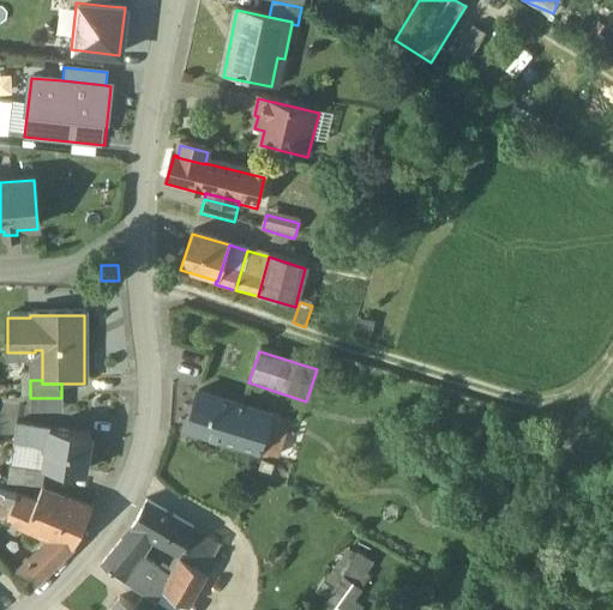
[(269,417),(197,394),(186,432),(258,453),(269,417)]
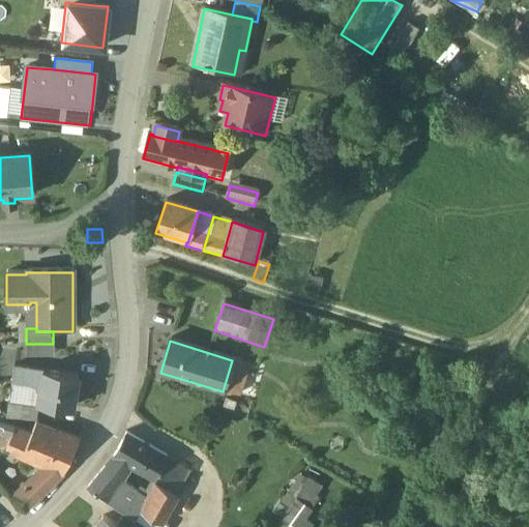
[(53,344),(26,344),(26,357),(53,357),(53,344)]
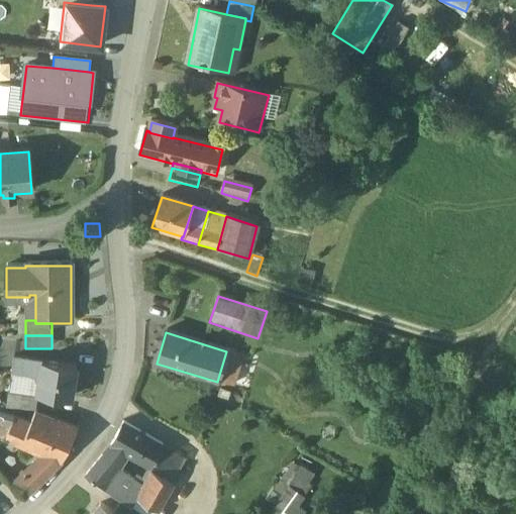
[(242,356),(226,351),(217,382),(247,392),(251,378),(237,374),(242,356)]
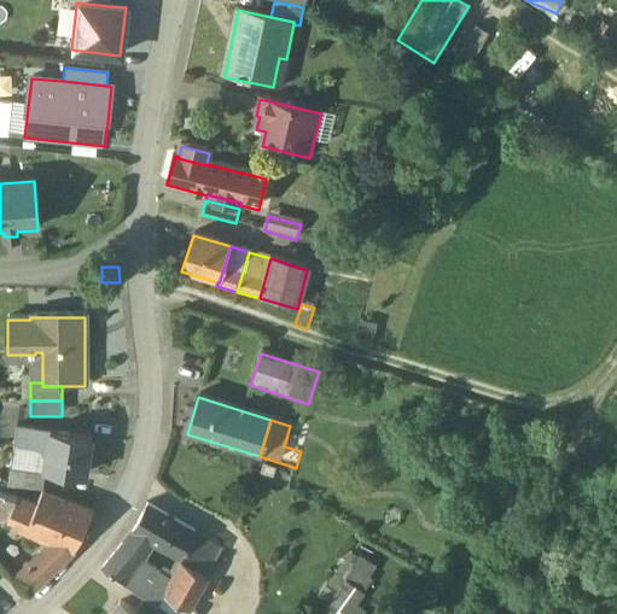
[(50,434),(16,430),(12,449),(47,454),(50,434)]
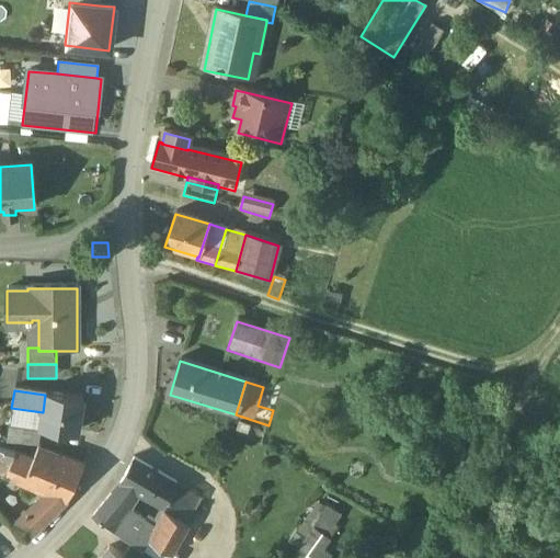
[(82,400),(45,394),(45,395),(43,412),(40,429),(41,430),(77,435),(82,400)]
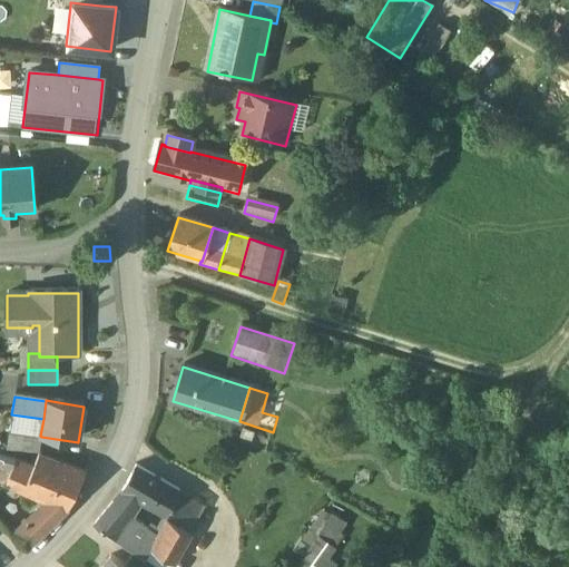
[(43,419),(11,414),(9,433),(32,437),(39,441),(40,441),(41,437),(40,436),(43,419)]
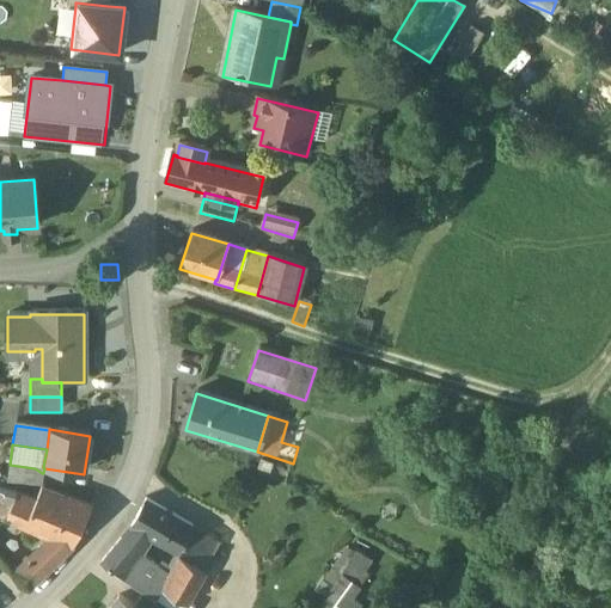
[(35,468),(10,465),(6,485),(42,487),(43,473),(42,473),(35,468)]
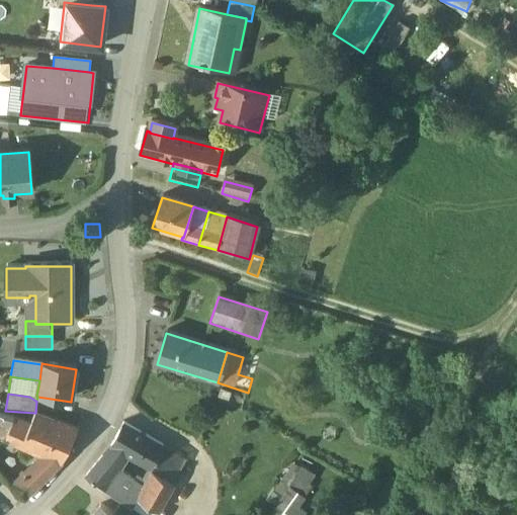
[(76,432),(34,415),(28,428),(20,446),(44,457),(45,457),(61,464),(76,432)]
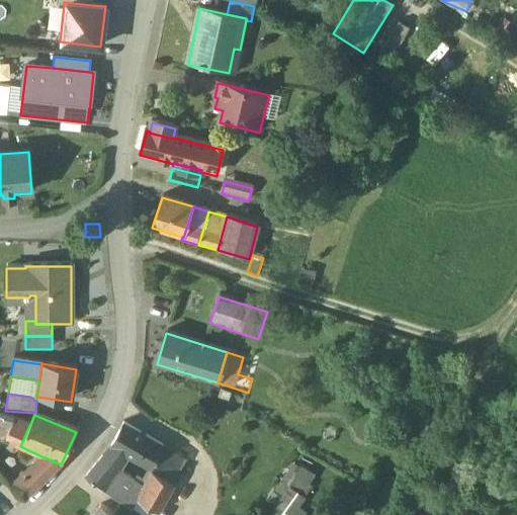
[(13,421),(0,418),(0,437),(5,440),(13,421)]
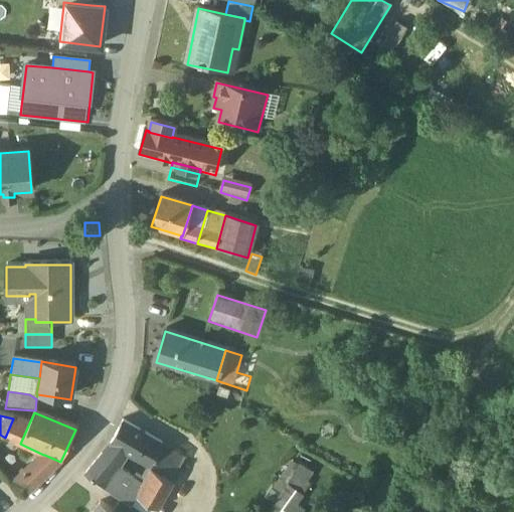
[(28,425),(13,418),(5,438),(20,444),(28,425)]
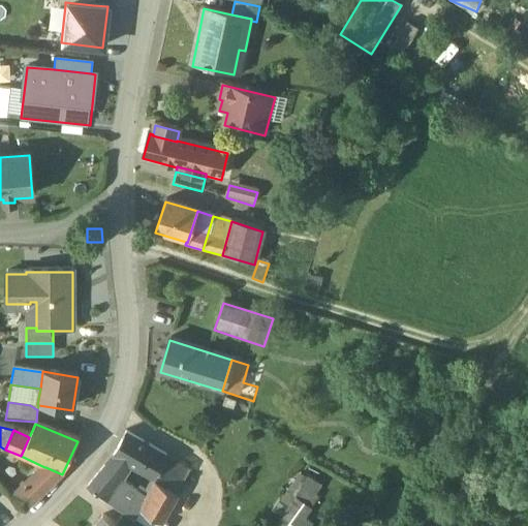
[(165,459),(125,435),(114,457),(128,466),(153,481),(165,459)]
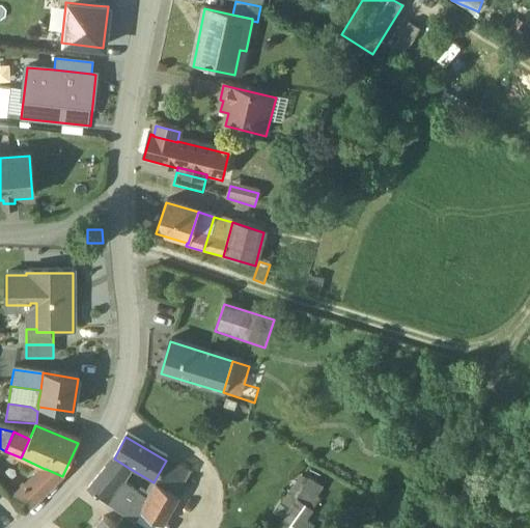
[(129,468),(114,459),(103,472),(113,479),(115,485),(129,468)]
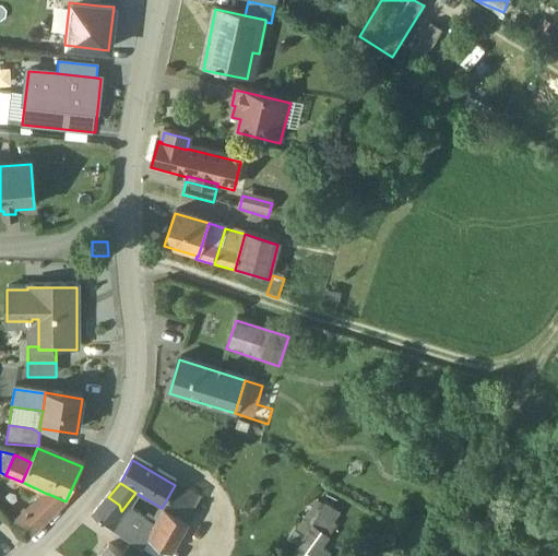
[(175,485),(162,508),(173,515),(186,491),(175,485)]
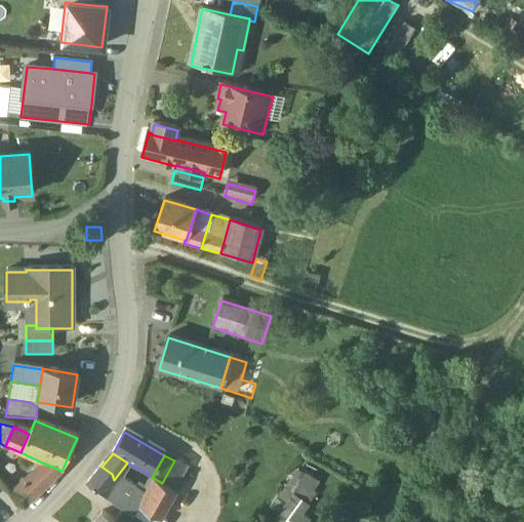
[(44,464),(34,474),(46,486),(62,471),(45,464),(44,464)]
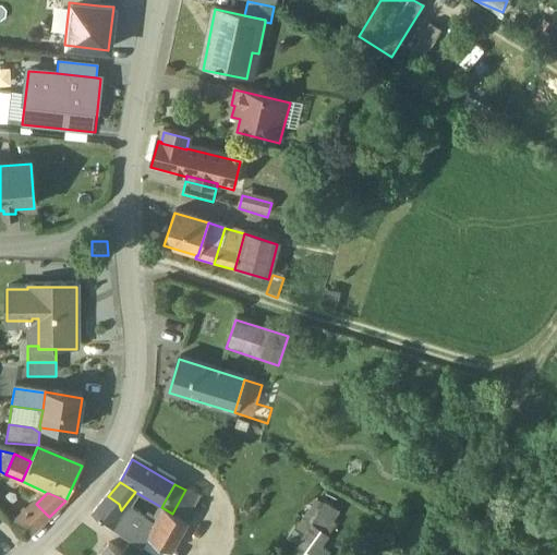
[(119,504),(108,496),(92,517),(107,527),(121,510),(119,504)]
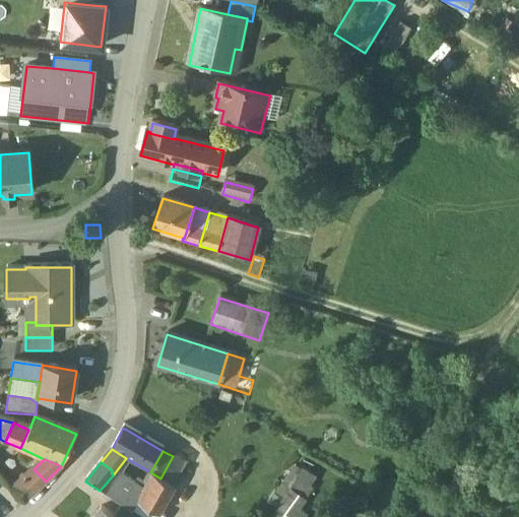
[(275,495),(282,500),(269,516),(307,516),(299,511),(313,490),(311,488),(315,478),(294,466),(275,495)]
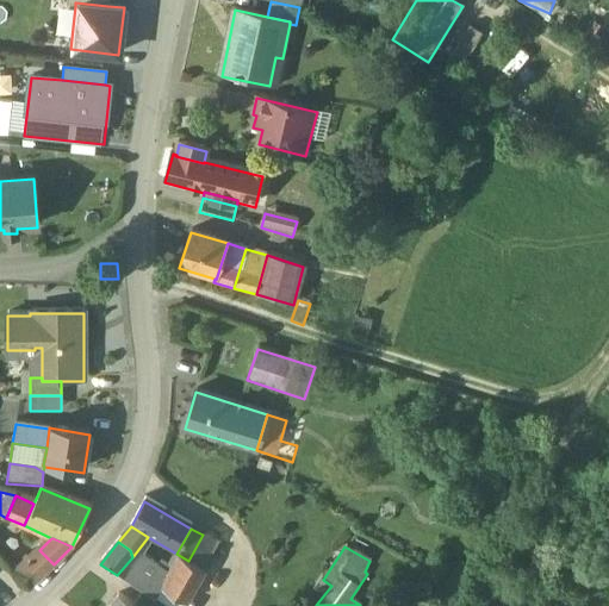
[(39,550),(18,572),(14,568),(11,572),(28,589),(54,564),(39,550)]
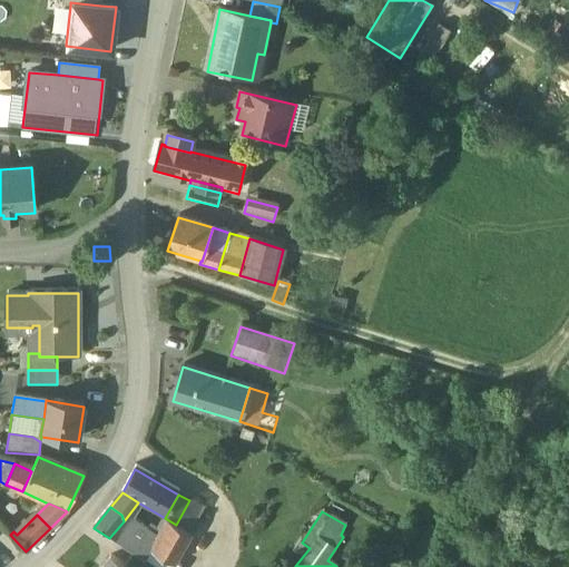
[(124,521),(109,538),(115,543),(125,529),(124,521)]
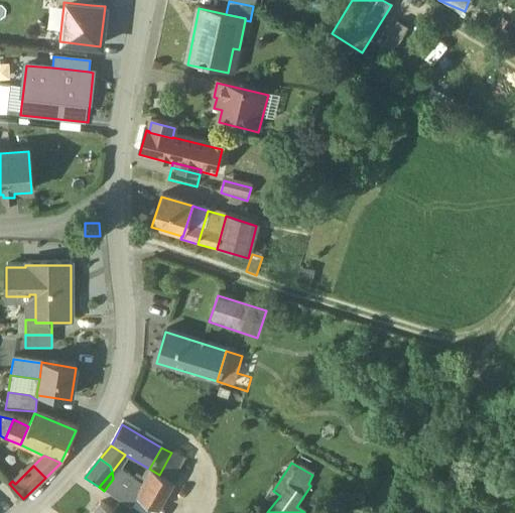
[(172,487),(153,476),(139,497),(136,502),(153,512),(157,512),(172,487)]
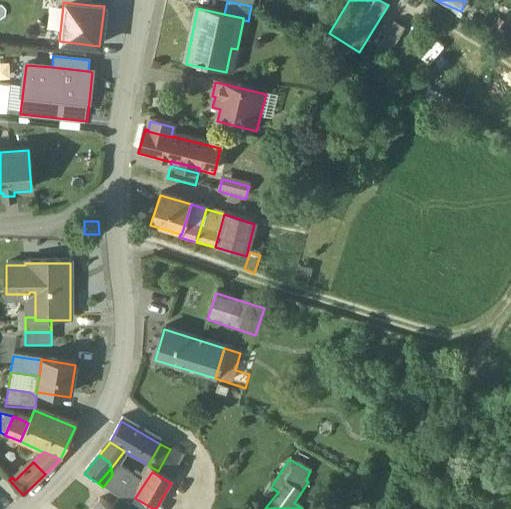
[(132,489),(112,475),(103,487),(119,498),(124,501),(132,489)]
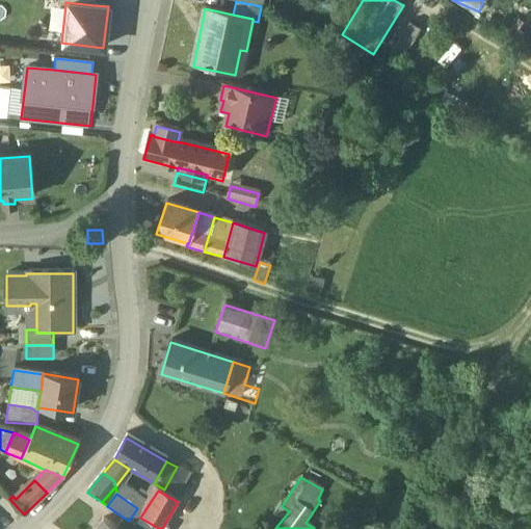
[(137,508),(129,521),(135,526),(140,518),(143,512),(137,508)]
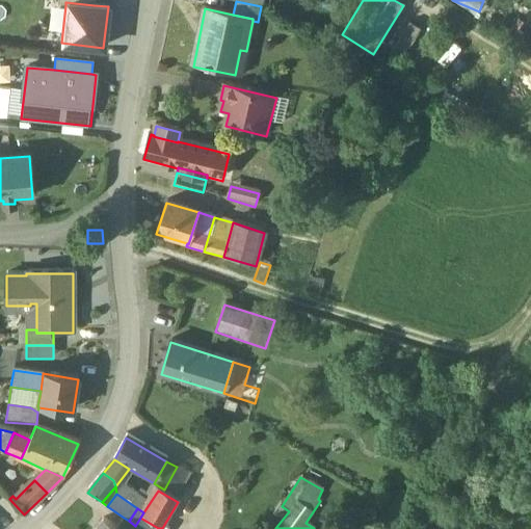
[(129,521),(124,518),(116,528),(139,528),(135,526),(129,521)]
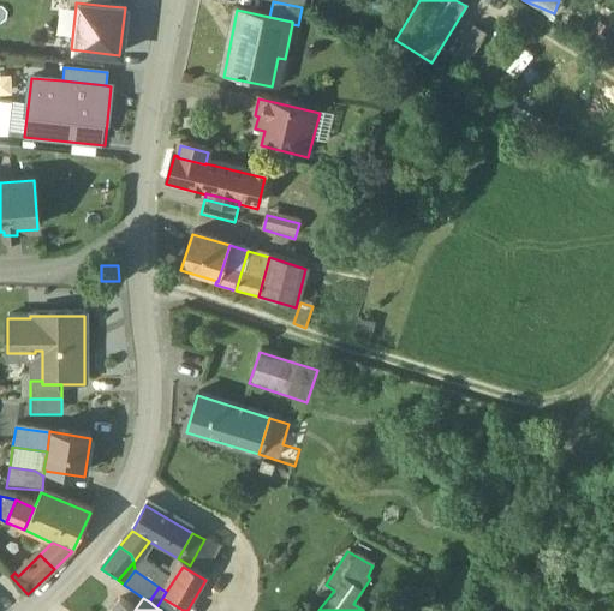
[(183,610),(162,598),(156,607),(161,610),(183,610)]
